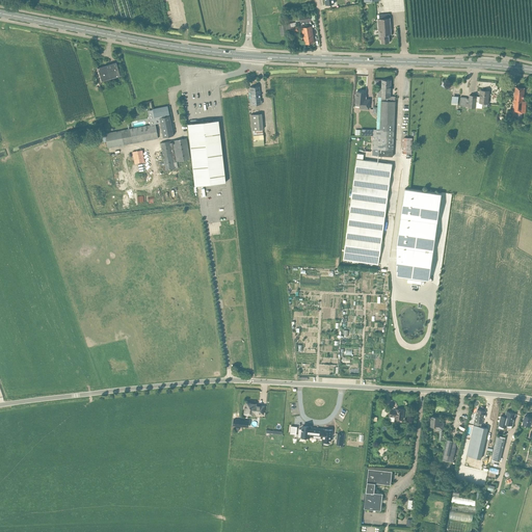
[(377,15),(377,19),(379,38),(381,37),(381,43),(390,42),(389,34),(392,34),(390,18),(390,12),(378,14),(378,15),(377,15)]
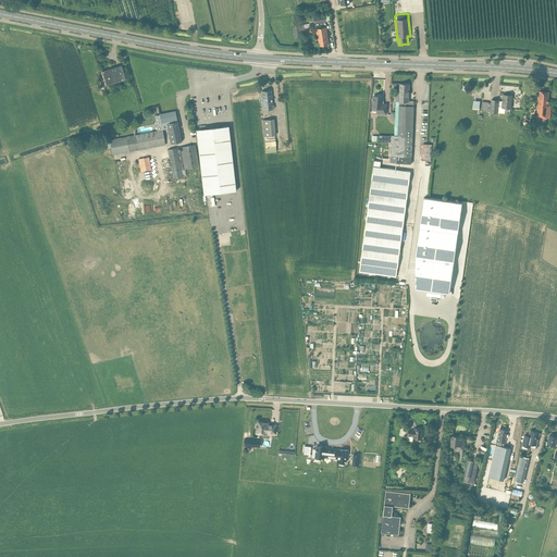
[(310,27),(310,23),(304,24),(304,25),(293,26),(294,37),(300,36),(300,35),(312,34),(311,27),(310,27)]
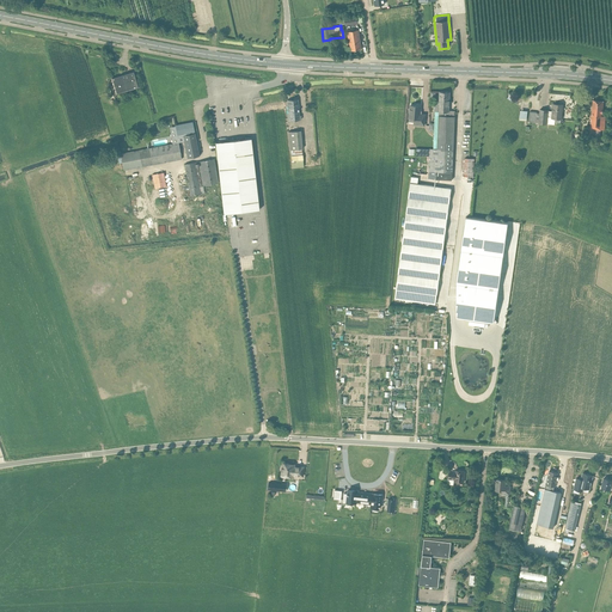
[(347,31),(349,44),(350,44),(352,50),(362,49),(359,30),(347,31)]
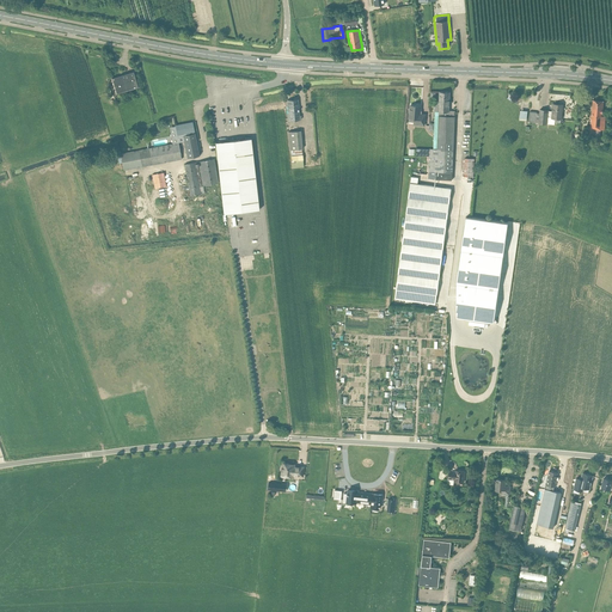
[(112,78),(117,95),(140,87),(135,72),(112,78)]
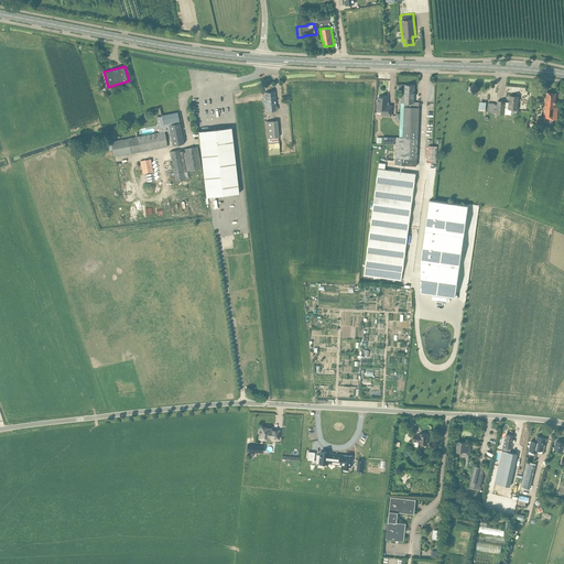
[(413,104),(413,101),(414,85),(405,85),(404,91),(401,91),(401,102),(413,104)]
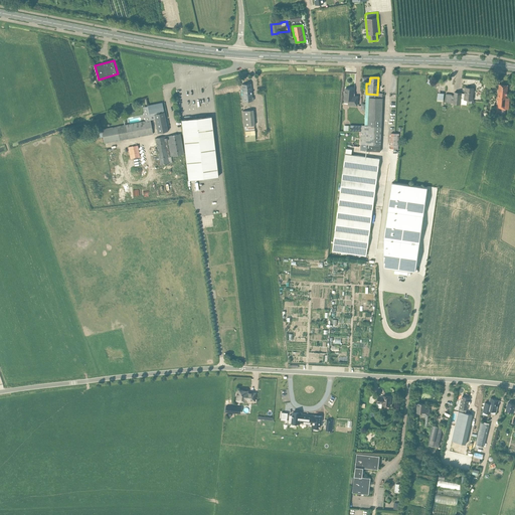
[(250,83),(241,84),(243,102),(253,101),(252,97),(251,97),(250,83)]
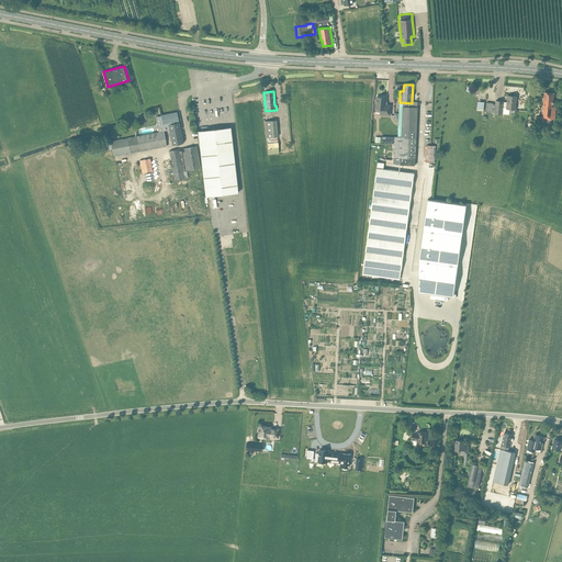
[(557,107),(553,105),(554,93),(554,92),(544,91),(544,92),(541,124),(551,124),(551,119),(552,119),(555,120),(557,107)]
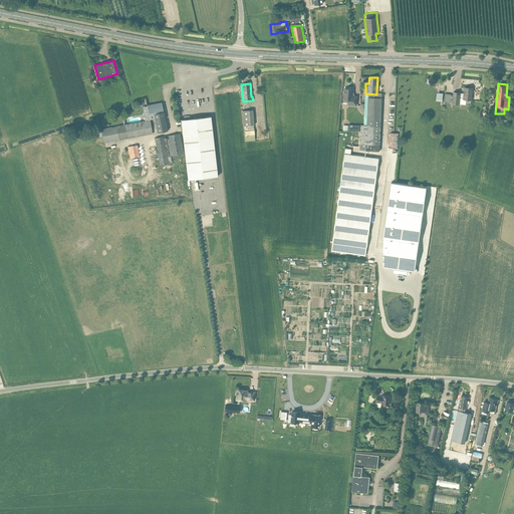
[(472,99),(473,88),(464,87),(464,93),(461,92),(453,91),(452,103),(460,104),(460,98),(463,98),(472,99)]
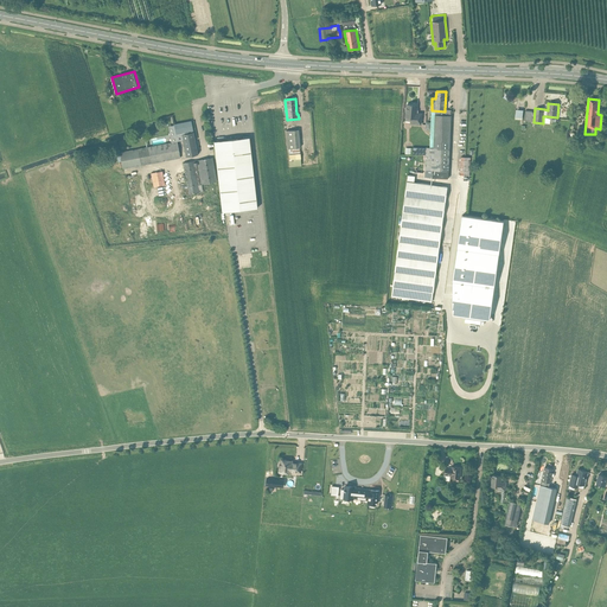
[(406,109),(406,110),(407,112),(406,120),(410,121),(410,123),(421,125),(421,114),(417,113),(417,112),(416,110),(417,106),(407,104),(407,108),(406,109)]
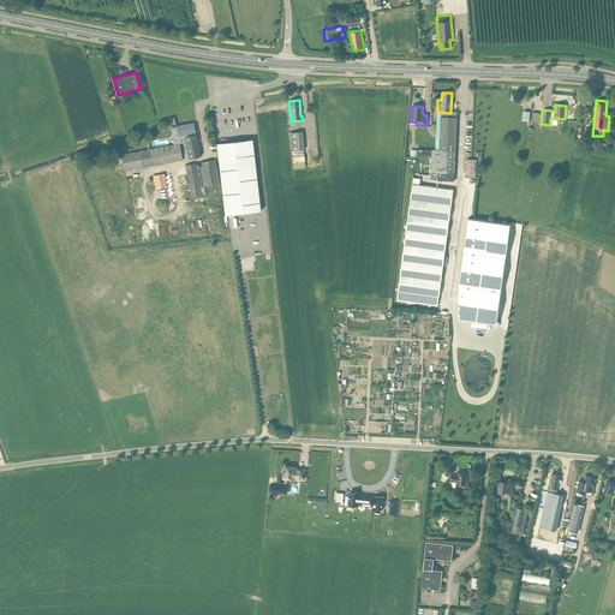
[(451,113),(437,112),(436,149),(431,149),(430,179),(454,180),(458,112),(451,111),(451,113)]
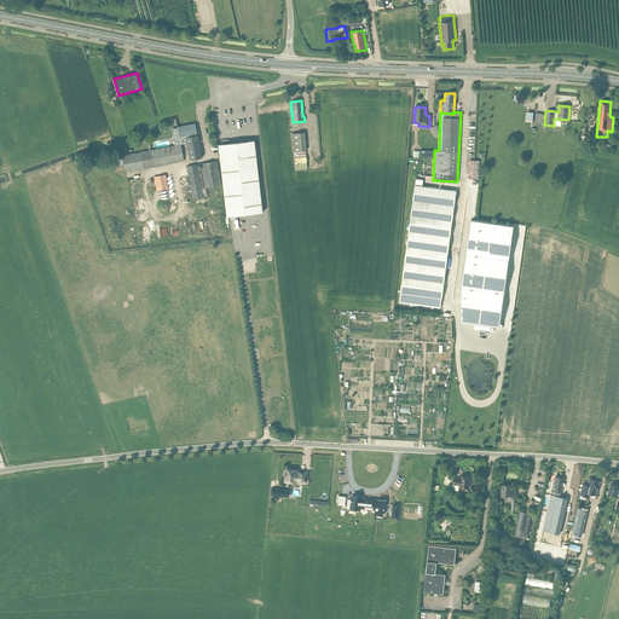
[(177,127),(179,137),(197,133),(195,123),(177,127)]
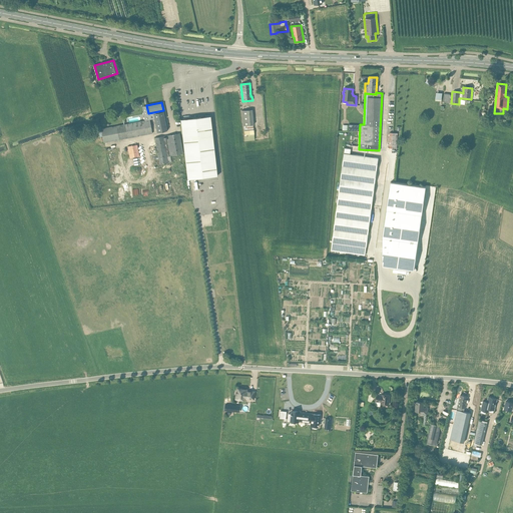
[(251,109),(241,110),(242,126),(243,126),(244,141),(254,140),(253,129),(253,124),(251,109)]
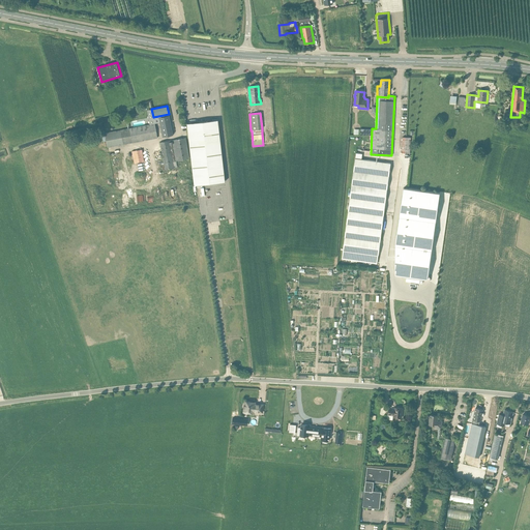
[(163,137),(172,135),(169,115),(158,117),(163,137)]
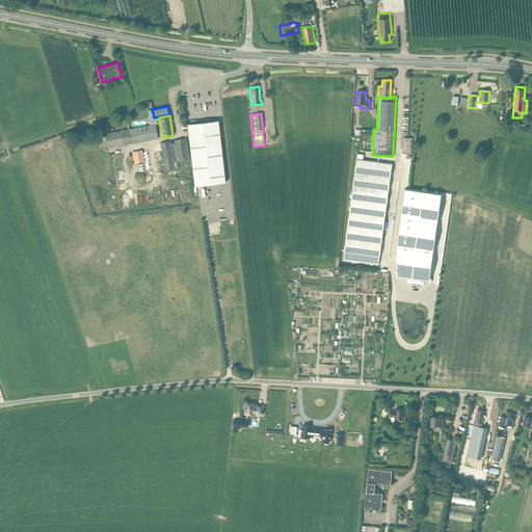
[(196,186),(225,182),(218,120),(189,124),(196,186)]
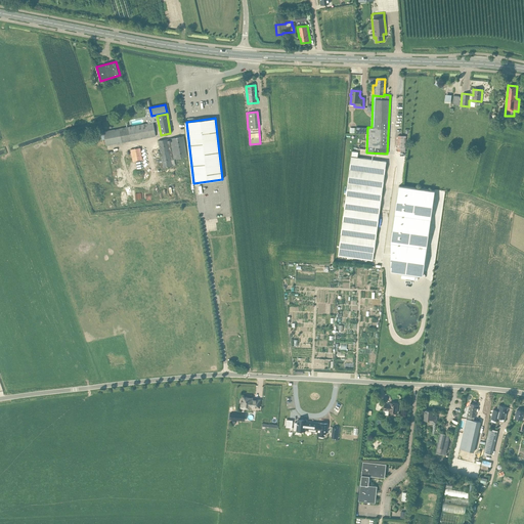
[(156,136),(153,122),(103,131),(106,145),(156,136)]
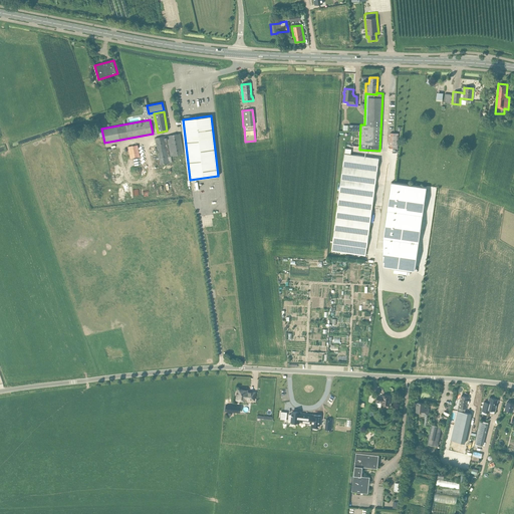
[(390,133),(390,148),(398,149),(399,133),(390,133)]
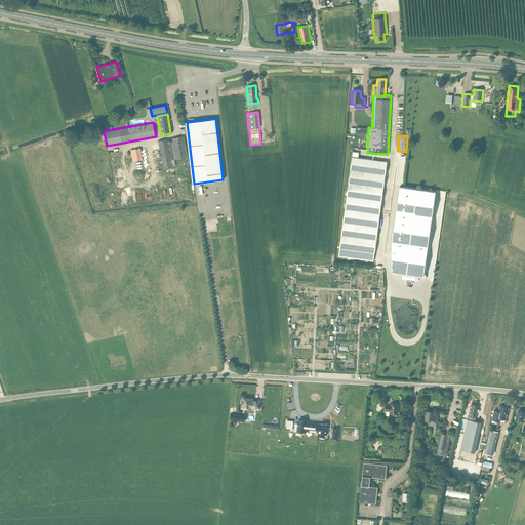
[(162,184),(182,179),(173,137),(153,142),(162,184)]
